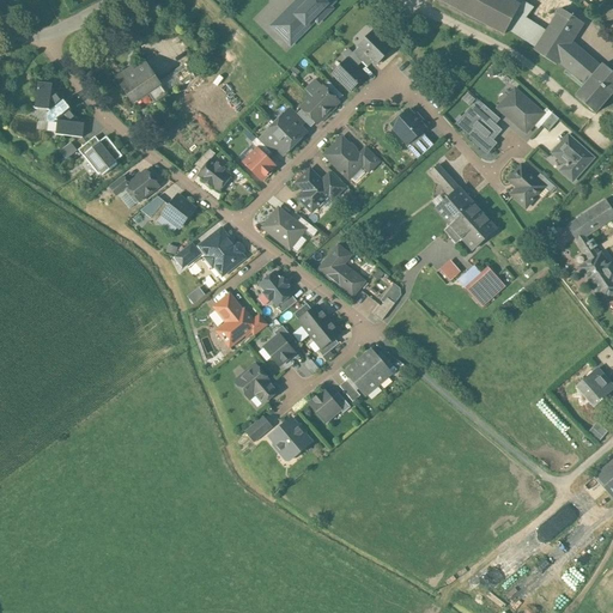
[(299,0),(285,14),(303,32),(316,19),(319,22),(331,10),(328,7),(334,2),(331,0),(299,0)]
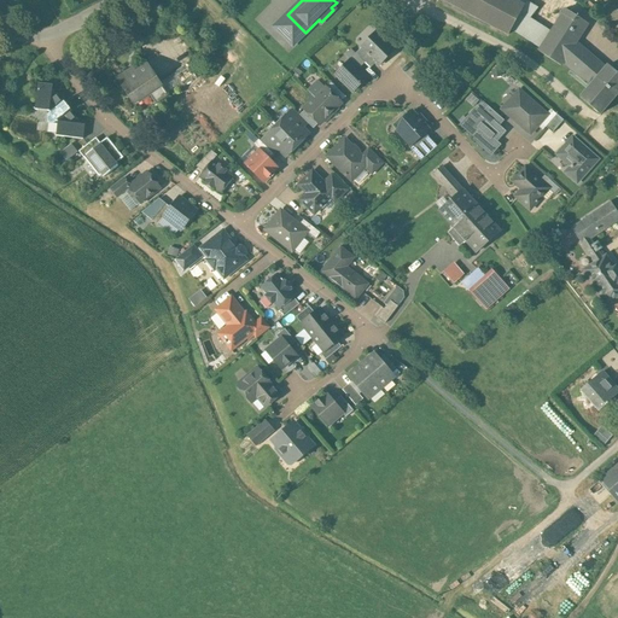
[(605,69),(576,42),(588,24),(566,10),(552,33),(529,18),(536,10),(525,3),(526,0),(444,0),(509,34),(512,29),(542,48),(540,52),(561,65),(564,62),(590,86),(581,98),(600,115),(617,94),(617,74),(608,65),(605,69)]
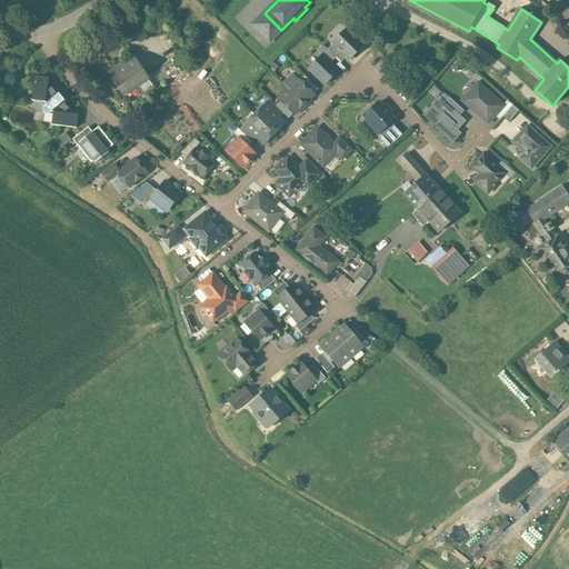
[(551,6),(545,0),(541,5),(551,13),(552,12),(555,10),(551,7),(551,6)]
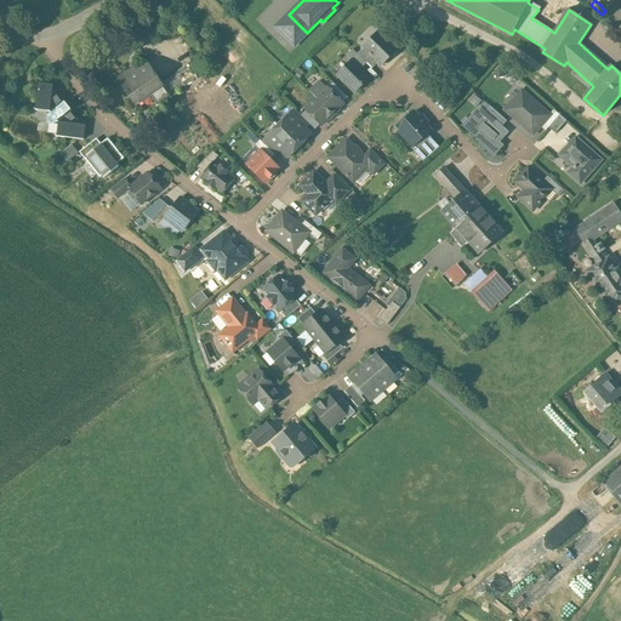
[(605,11),(603,13),(609,20),(620,9),(613,3),(605,11)]
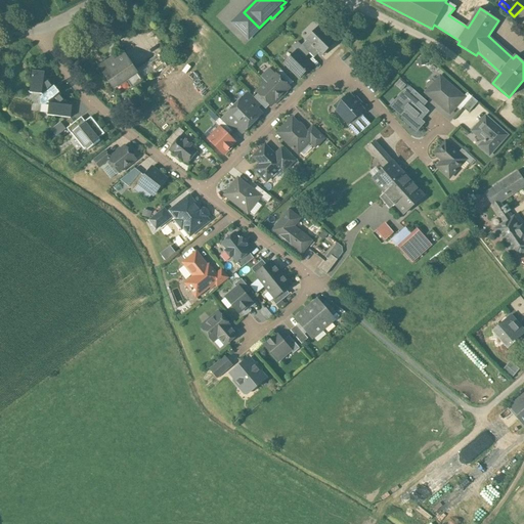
[(523,8),(523,7),(514,16),(522,25),(523,22),(523,8)]
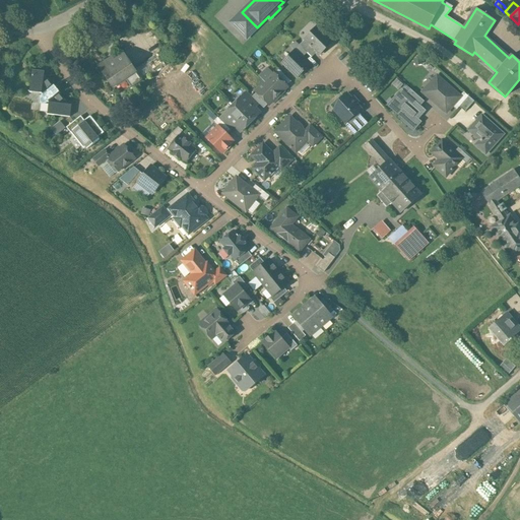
[(257,27),(242,12),(232,22),(247,38),(257,27)]
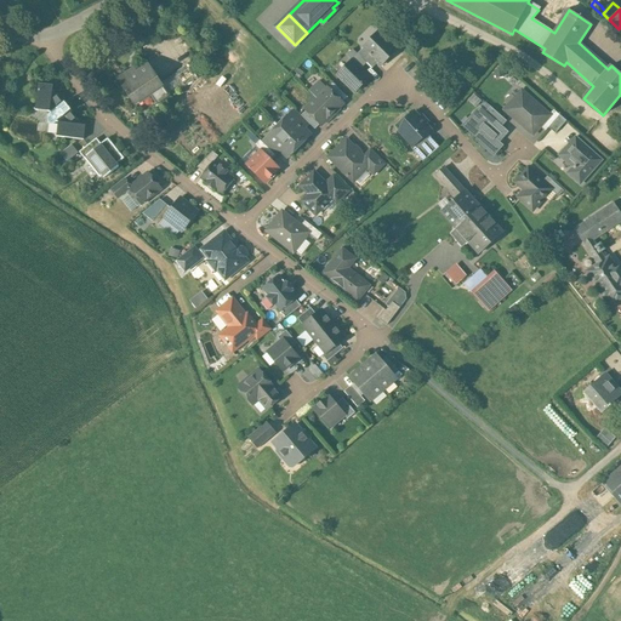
[(380,30),(363,49),(377,63),(381,67),(398,50),(380,30)]
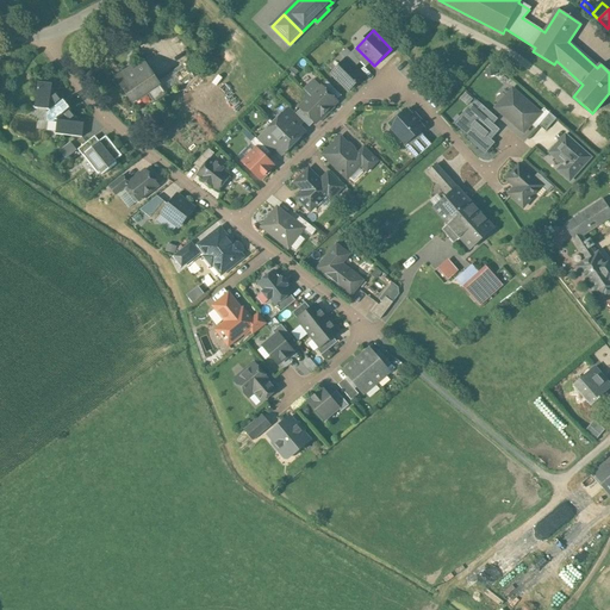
[(371,62),(356,48),(352,54),(360,62),(366,68),(371,62)]
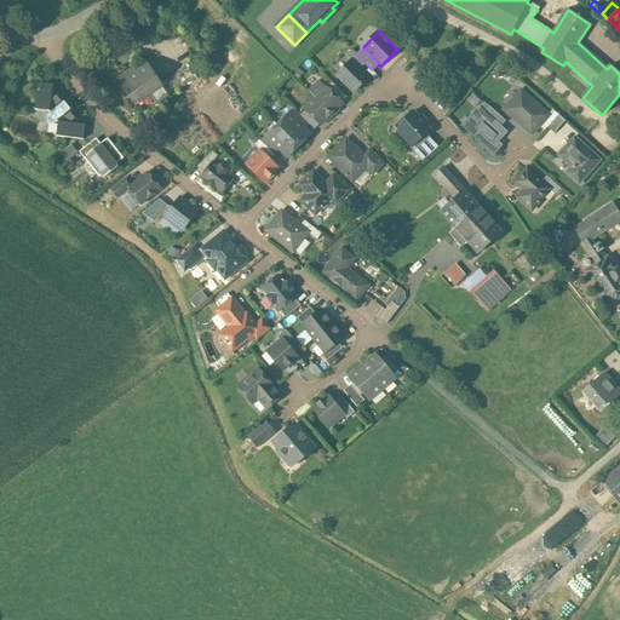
[(357,55),(352,50),(346,56),(351,61),(360,69),(366,63),(357,55)]
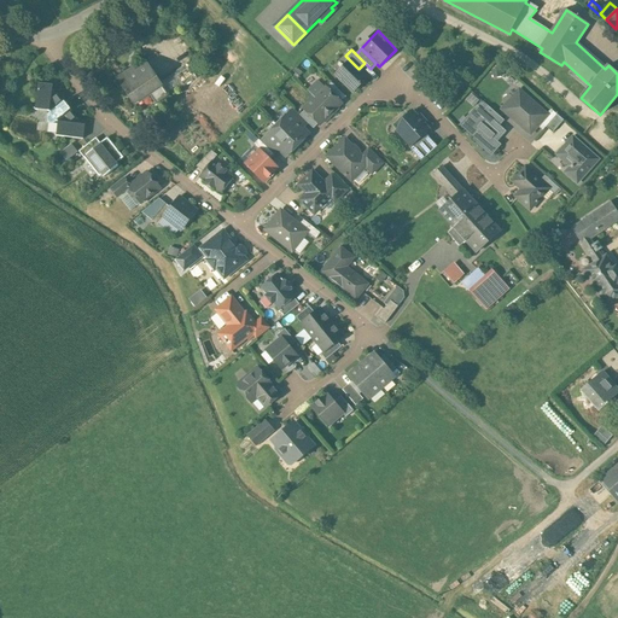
[(359,69),(350,60),(336,75),(354,92),(368,77),(359,69)]
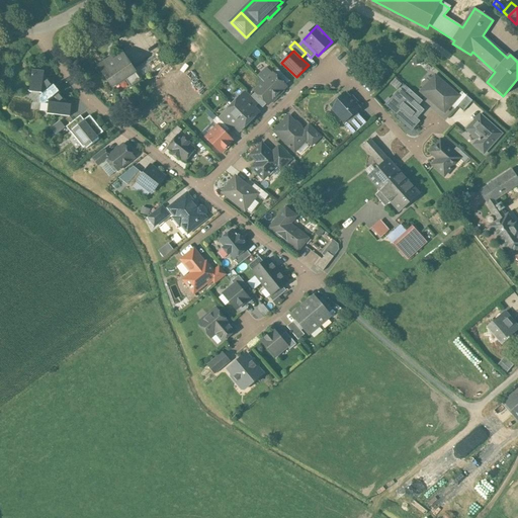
[(123,55),(113,61),(111,58),(98,67),(112,88),(124,80),(131,88),(141,81),(135,73),(136,73),(123,55)]
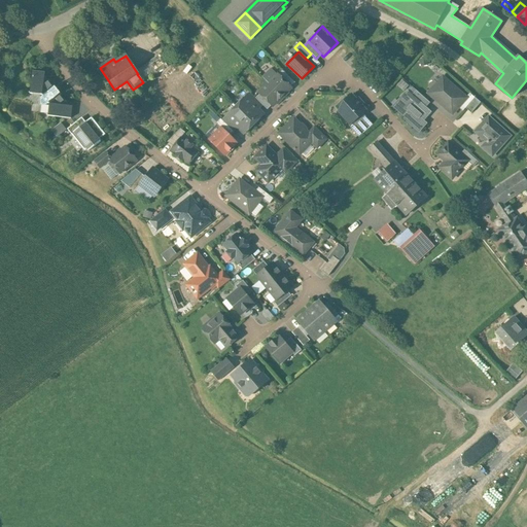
[(160,56),(137,70),(144,81),(167,66),(160,56)]
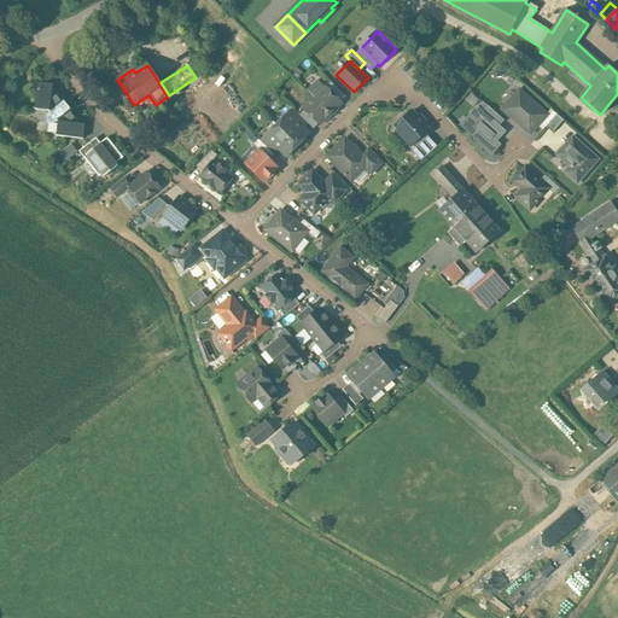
[(325,88),(319,81),(312,88),(308,91),(315,98),(331,115),(342,103),(326,87),(325,88)]
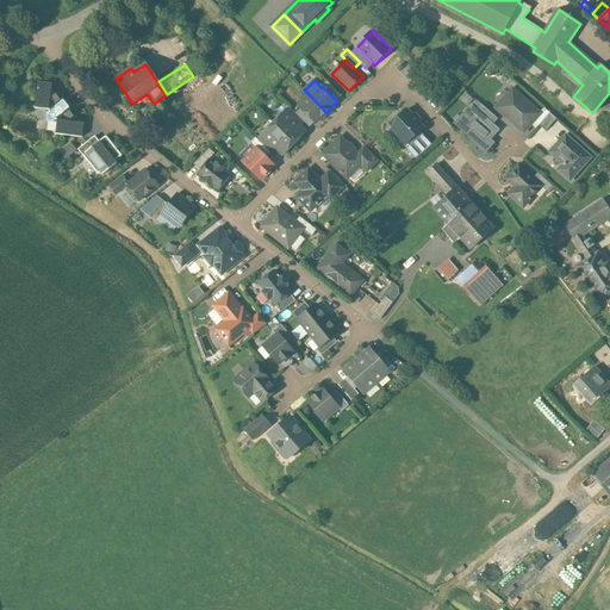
[(342,95),(327,81),(322,86),(337,101),(342,95)]
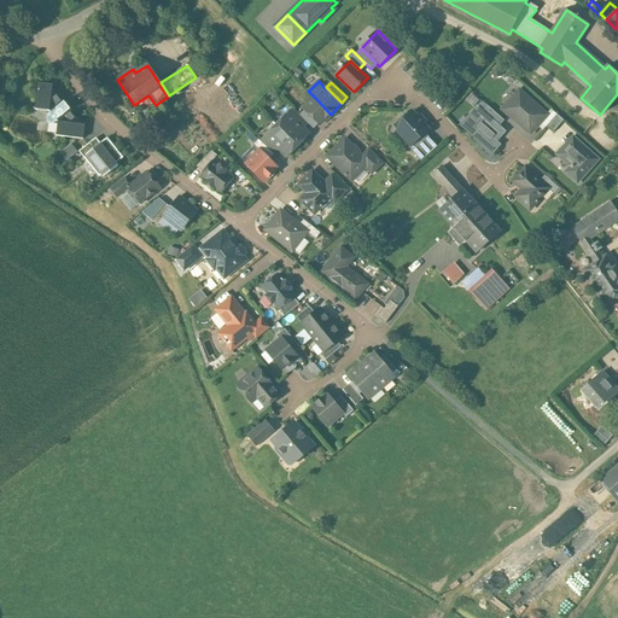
[(64,103),(53,88),(53,85),(39,83),(36,110),(50,111),(51,112),(50,114),(48,115),(47,122),(54,123),(57,122),(58,121),(58,122),(82,124),(70,110),(71,110),(64,101),(64,103)]
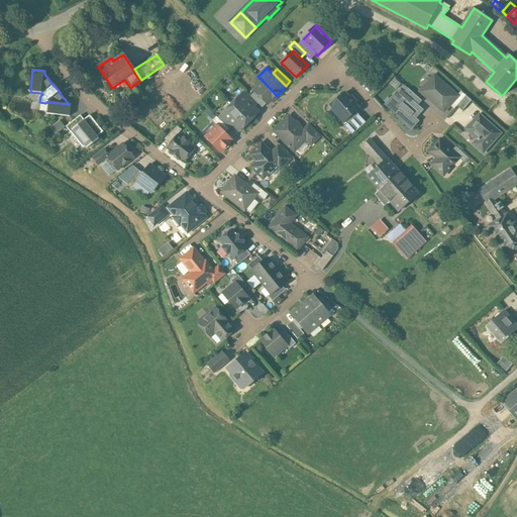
[(487,77),(481,71),(478,74),(485,80),(487,77)]
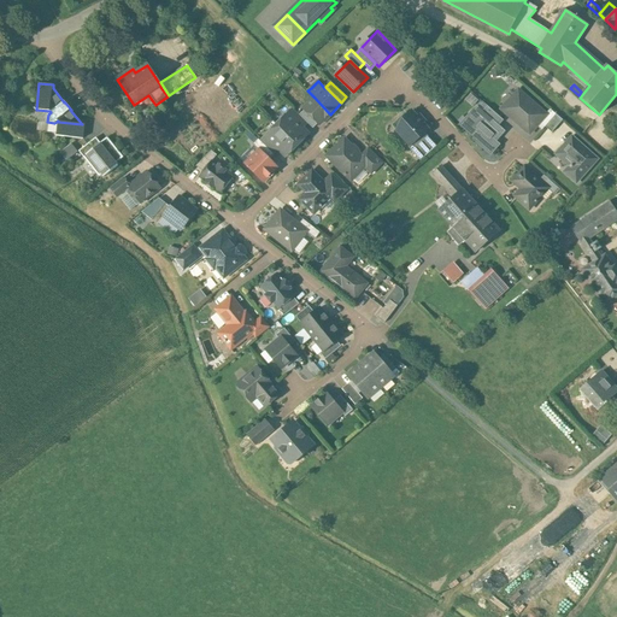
[(546,115),(518,90),(509,103),(515,107),(509,116),(529,134),(536,127),(546,116),(546,115)]
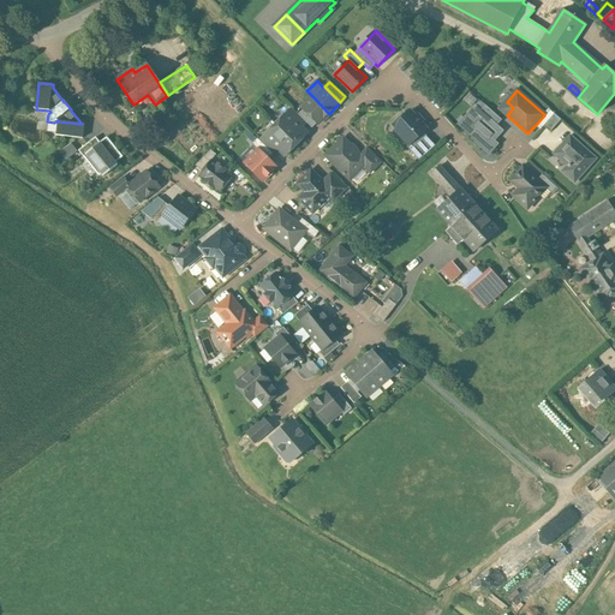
[(329,114),(314,97),(302,108),(303,109),(317,124),(318,125),(329,114)]
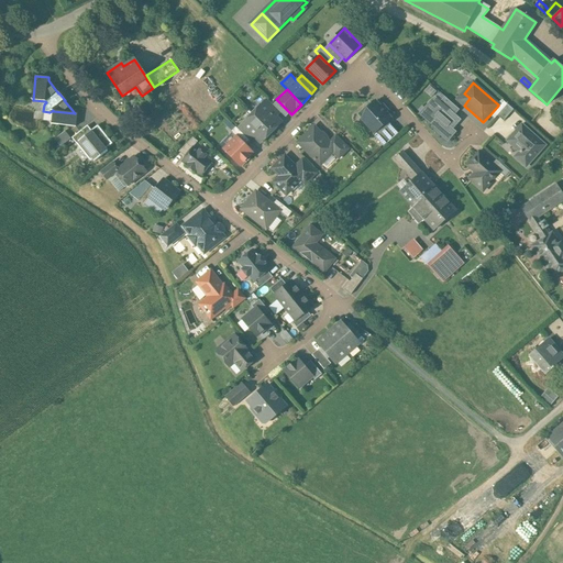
[(460,110),(444,97),(440,102),(454,116),(460,110)]
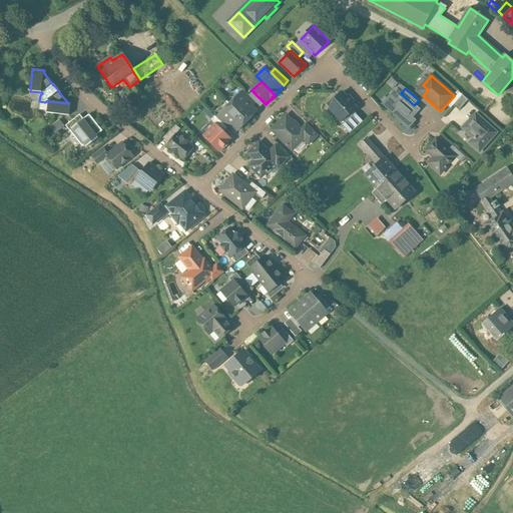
[(401,93),(396,89),(388,99),(391,102),(387,107),(396,115),(395,116),(408,128),(415,120),(410,117),(412,115),(413,116),(419,109),(414,105),(401,93)]
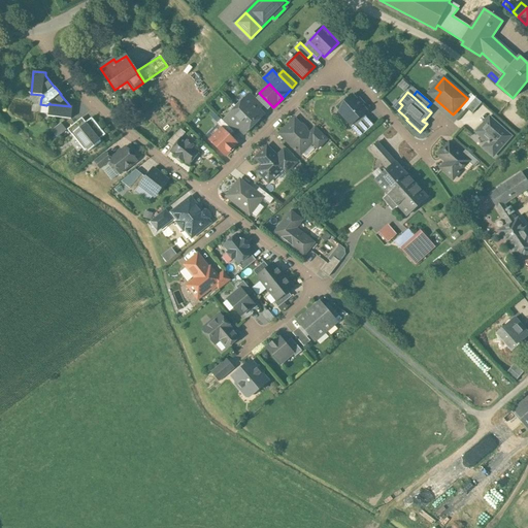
[(264,114),(251,102),(255,97),(251,94),(237,107),(255,126),(260,121),(260,119),(264,114)]
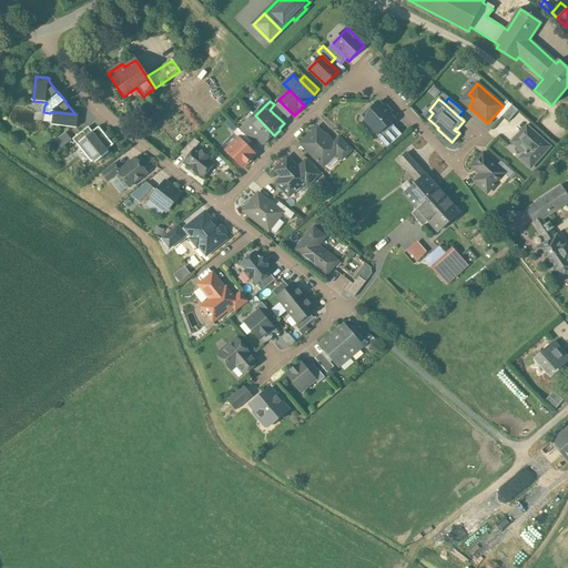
[(293,114),(280,101),(275,107),(287,119),(293,114)]
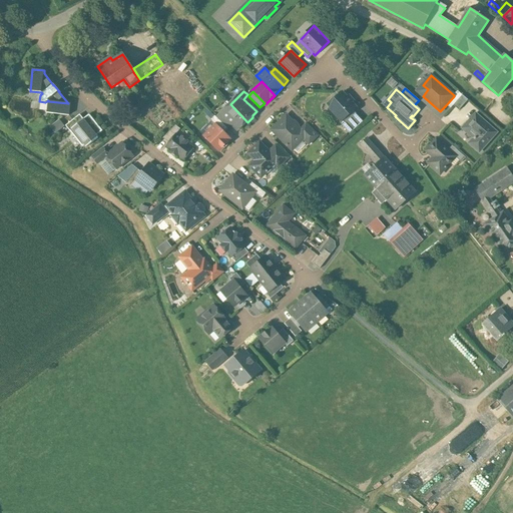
[(454,96),(446,105),(450,108),(462,95),(458,91),(454,95),(454,96)]
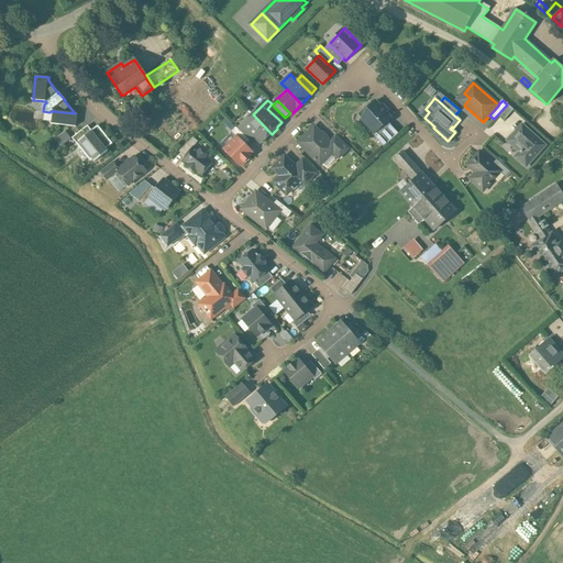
[(381,107),(375,101),(367,109),(370,111),(361,119),(374,133),(375,133),(387,121),(390,119),(386,113),(387,111),(382,106),(381,107)]
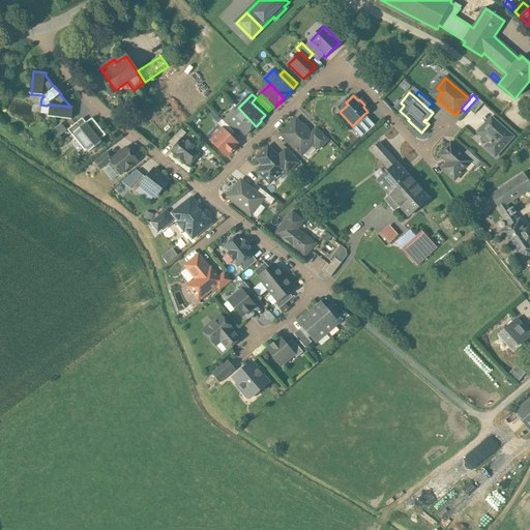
[(70,107),(50,105),(49,117),(71,119),(72,107),(70,107)]
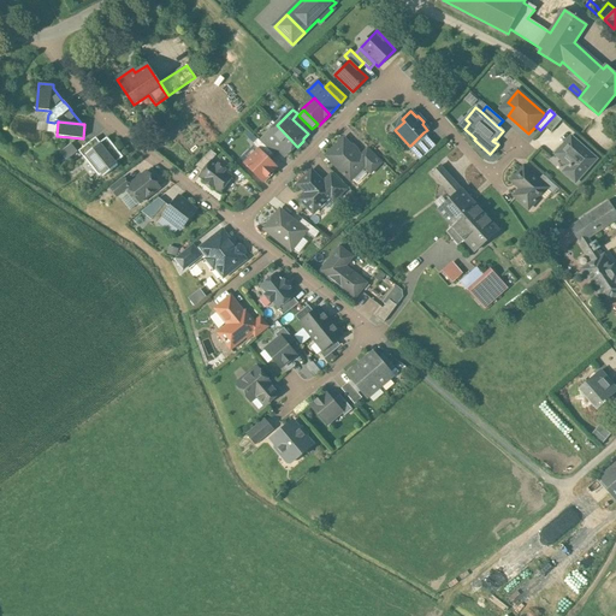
[(297,147),(277,125),(260,142),(267,148),(272,143),(285,157),(290,152),(292,152),(297,147)]
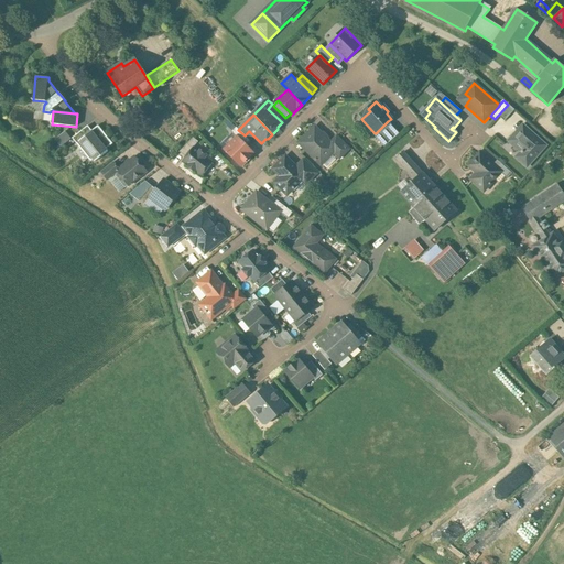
[(388,121),(376,133),(375,133),(373,134),(384,147),(399,133),(388,121)]
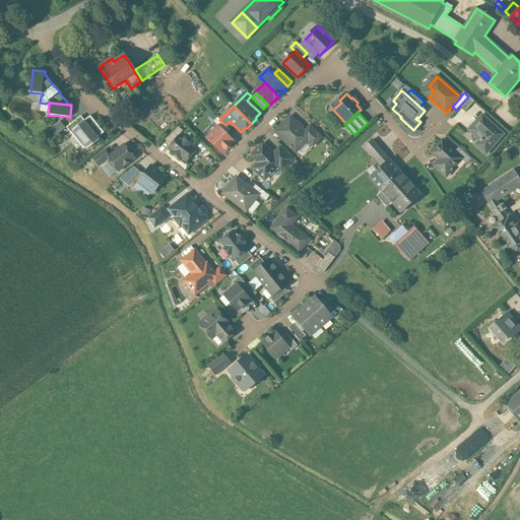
[(81,116),(66,128),(70,132),(84,121),(81,116)]
